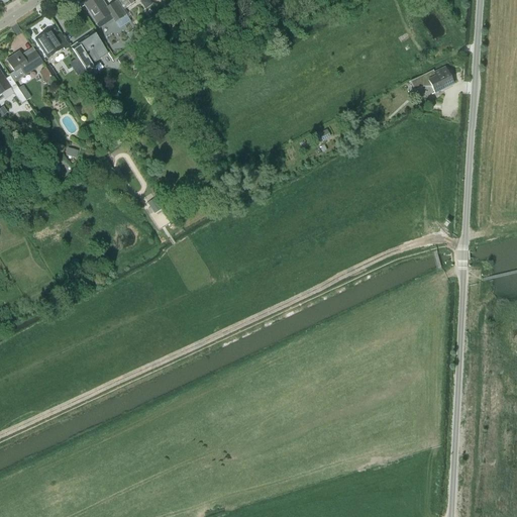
[(117,2),(117,1),(106,8),(101,0),(91,0),(83,5),(84,6),(99,29),(112,20),(114,23),(126,15),(123,11),(117,2)]
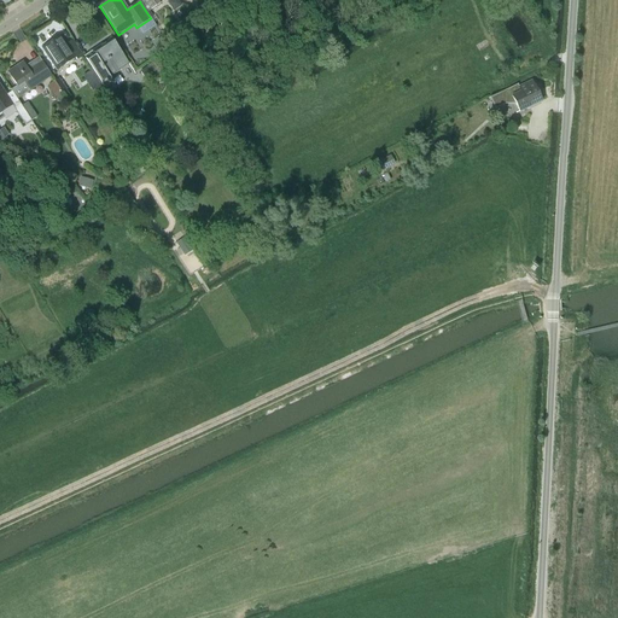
[(147,13),(161,4),(157,0),(143,0),(144,0),(140,3),(147,13)]
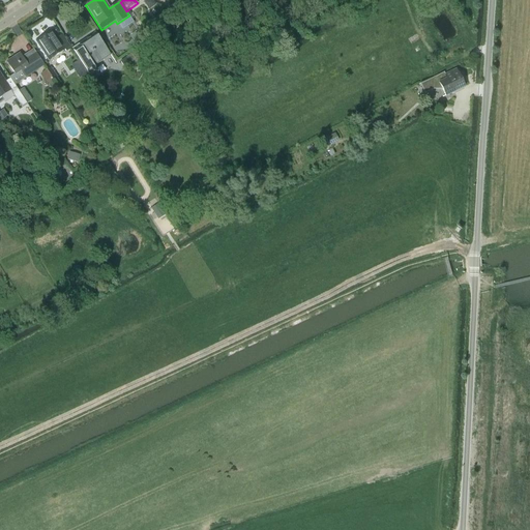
[(65,53),(71,49),(62,35),(57,38),(53,32),(36,42),(49,61),(65,51),(65,53)]
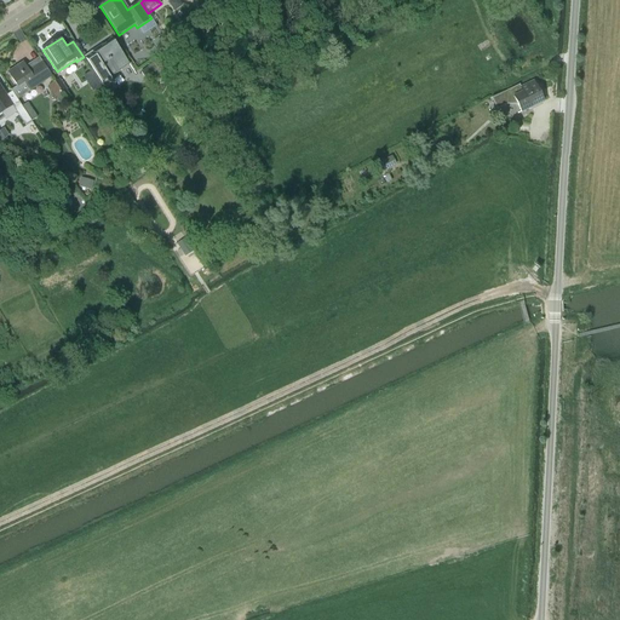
[(110,78),(128,64),(113,40),(85,58),(104,87),(113,81),(110,78)]
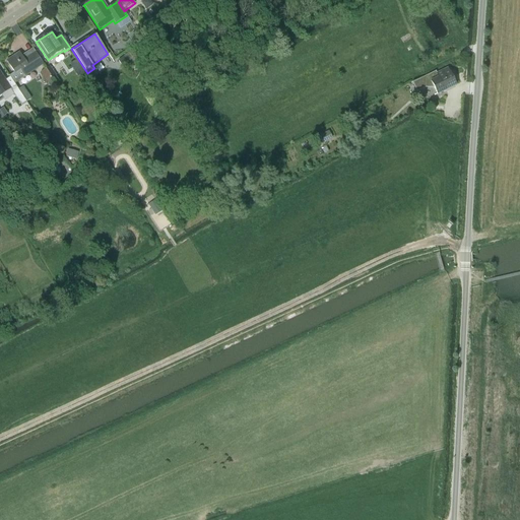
[(139,36),(136,38),(135,44),(136,45),(138,47),(144,43),(139,36)]
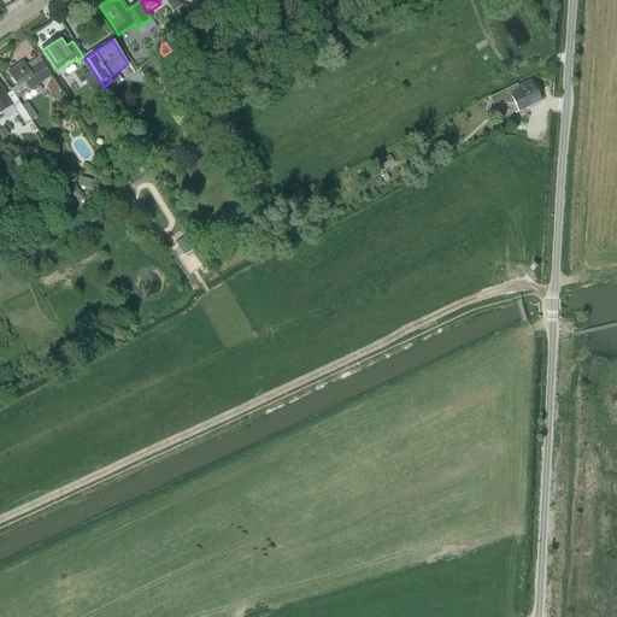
[(17,87),(11,90),(17,100),(29,92),(51,77),(41,63),(28,71),(22,63),(7,74),(17,87)]
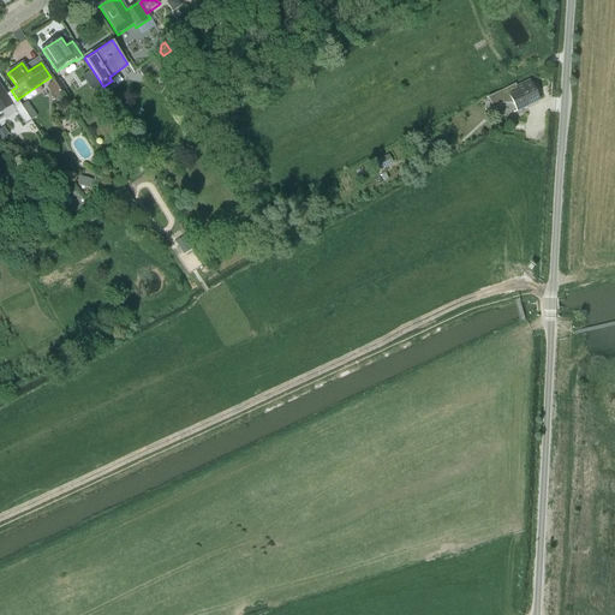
[(151,64),(143,70),(147,75),(150,79),(159,73),(155,70),(151,64)]
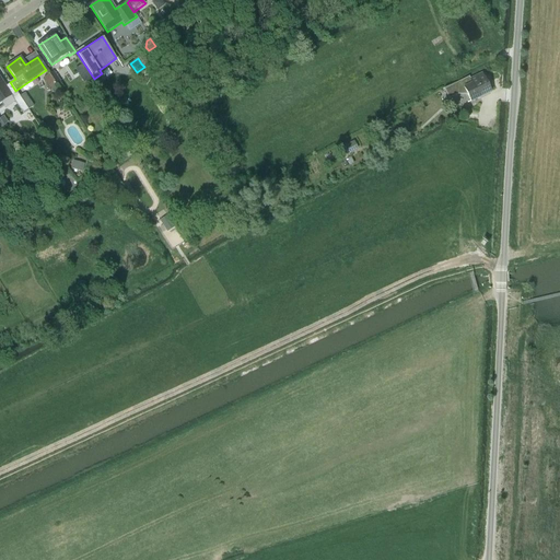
[(54,72),(43,79),(49,89),(59,82),(54,72)]
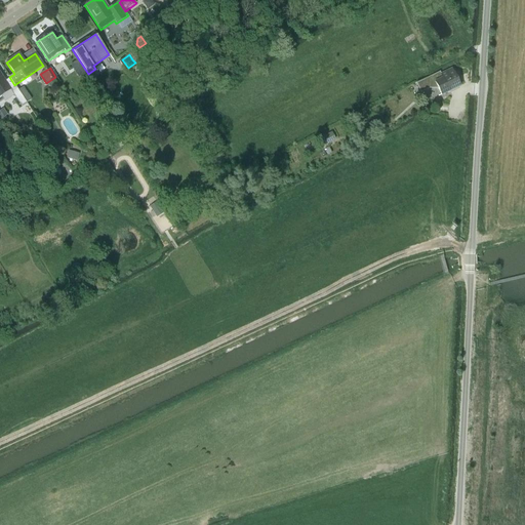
[(417,83),(422,92),(429,89),(429,84),(436,85),(441,96),(459,87),(451,70),(440,75),(439,73),(417,83)]
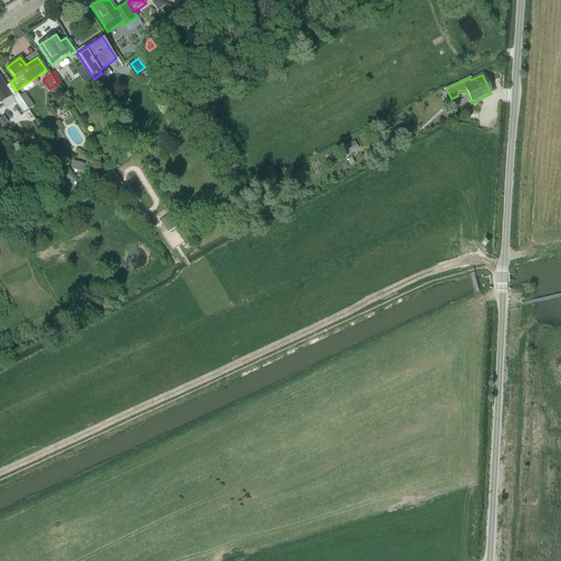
[(29,111),(20,98),(15,91),(10,82),(3,87),(0,80),(0,110),(0,109),(0,103),(11,96),(23,115),(29,111)]
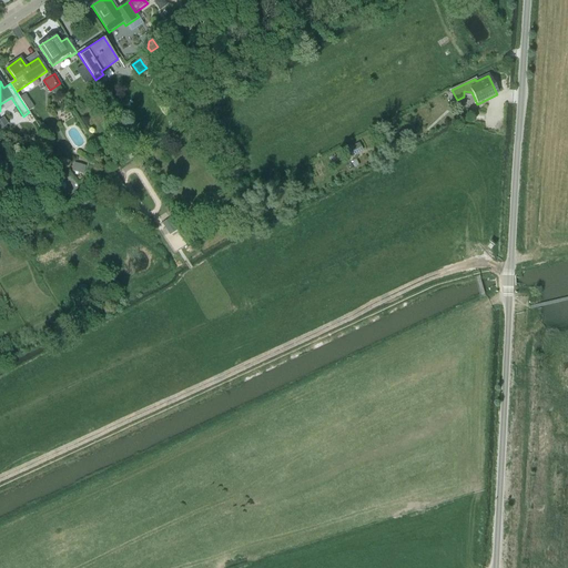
[(26,94),(20,99),(29,112),(34,109),(26,94)]
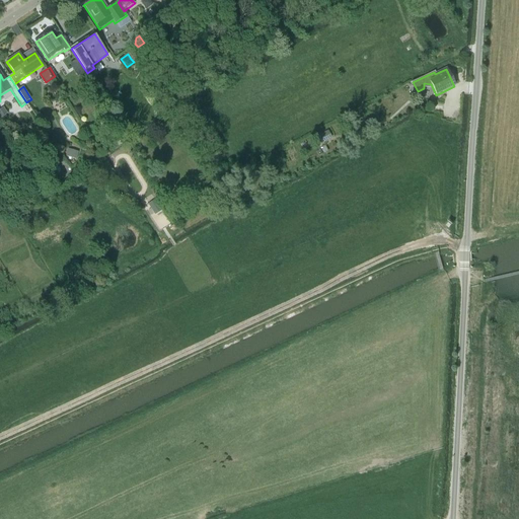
[(331,138),(328,131),(315,138),(319,145),(331,138)]
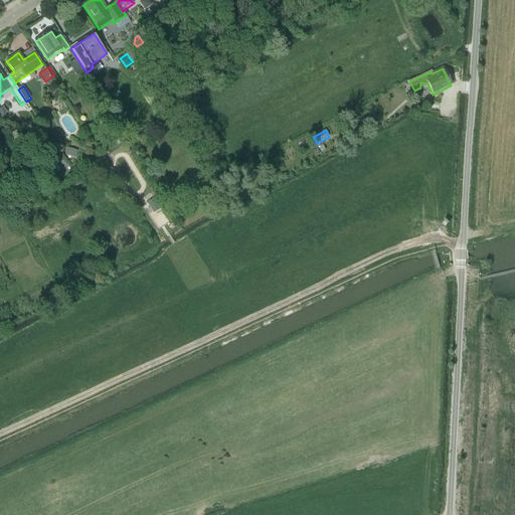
[(65,157),(75,160),(77,152),(67,149),(65,157)]
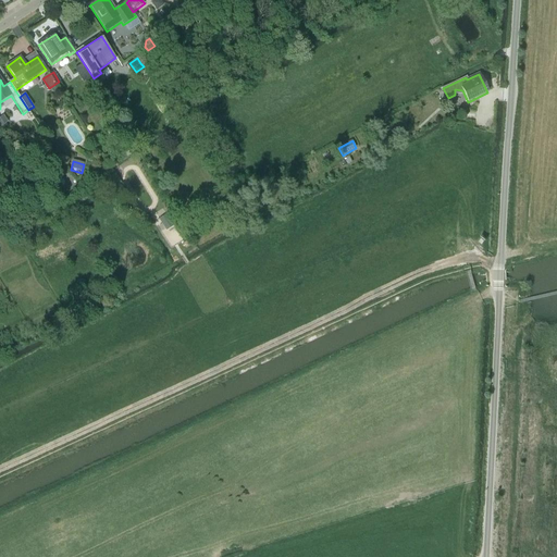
[(123,186),(114,174),(107,180),(114,192),(123,186)]
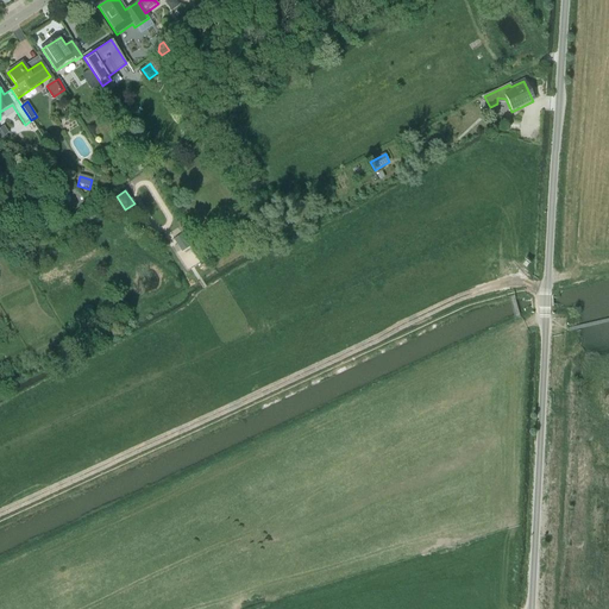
[(180,236),(171,240),(175,245),(183,240),(180,236)]
